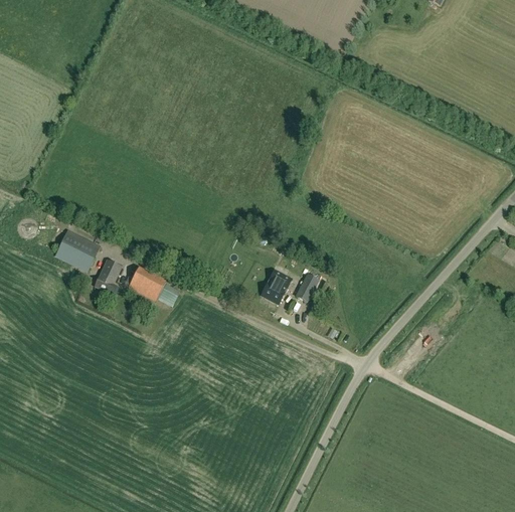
[(101,245),(67,229),(54,256),(88,272),(101,245)]
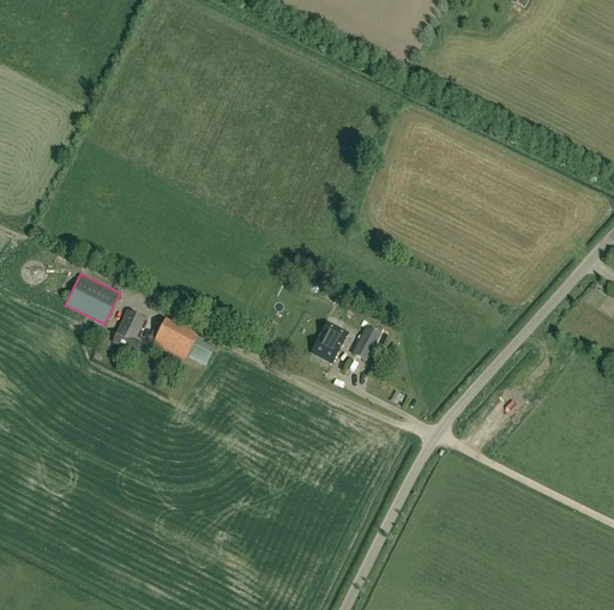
[(134,338),(144,318),(127,309),(113,340),(130,349),(134,338)]
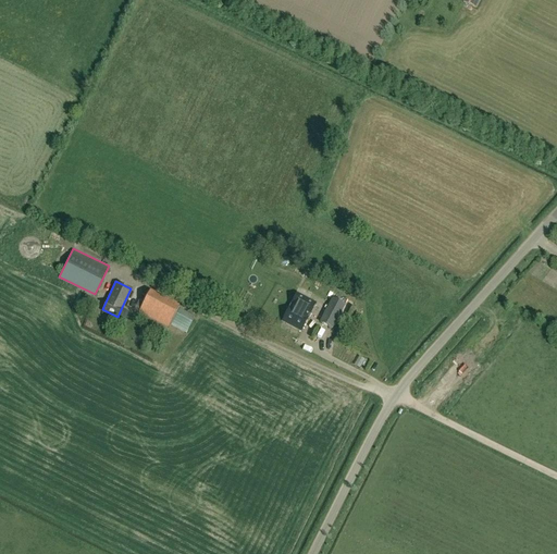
[(138,297),(144,299),(148,291),(144,287),(138,297)]
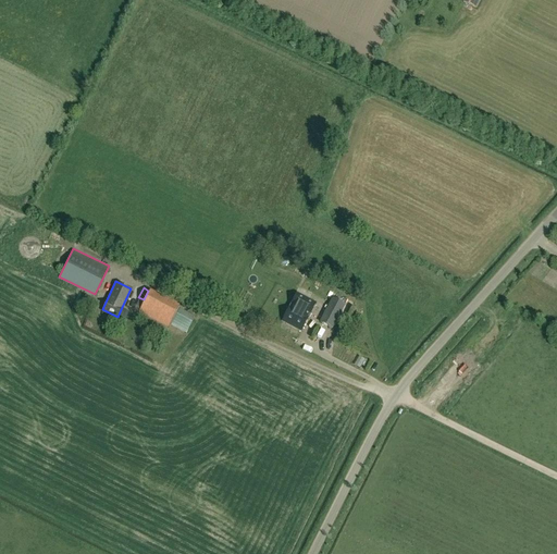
[(138,309),(169,325),(170,322),(185,331),(194,314),(178,306),(178,305),(149,288),(148,291),(144,299),(138,309)]
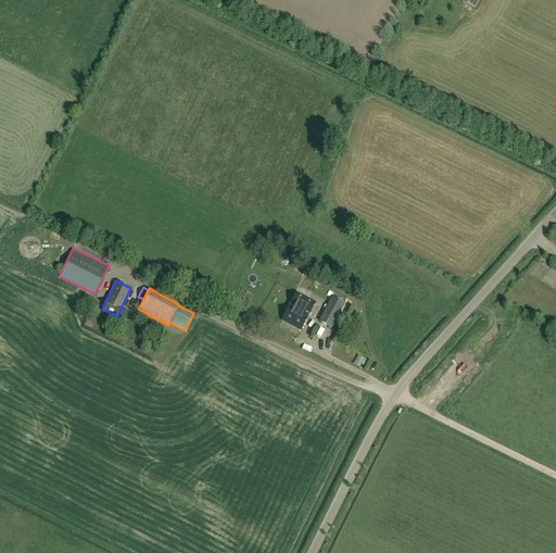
[(297,291),(288,305),(281,318),(300,328),(306,315),(307,315),(310,311),(314,301),(297,291)]
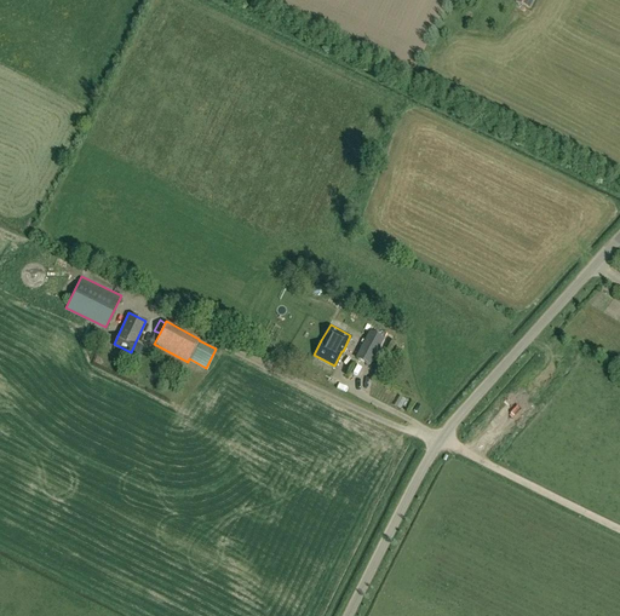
[(110,334),(95,326),(89,338),(104,346),(110,334)]
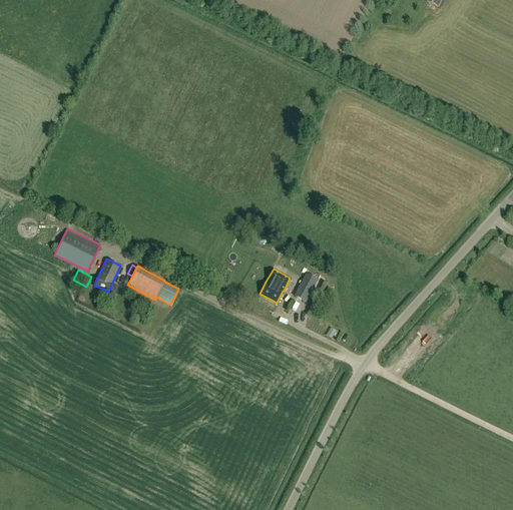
[(306,272),(294,295),(307,301),(318,279),(315,278),(317,274),(310,270),(308,273),(306,272)]
